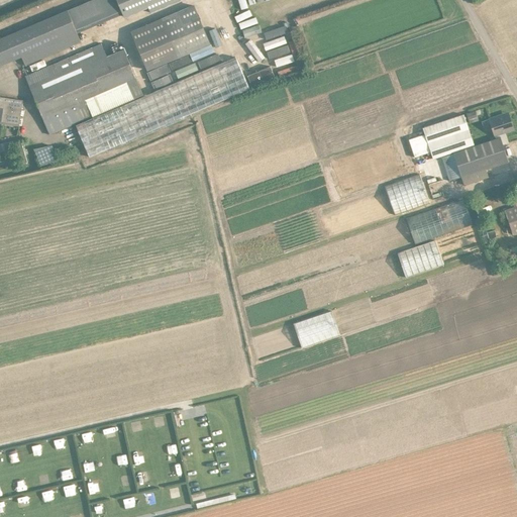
[(177,0),(116,0),(123,16),(146,7),(149,12),(177,0)]
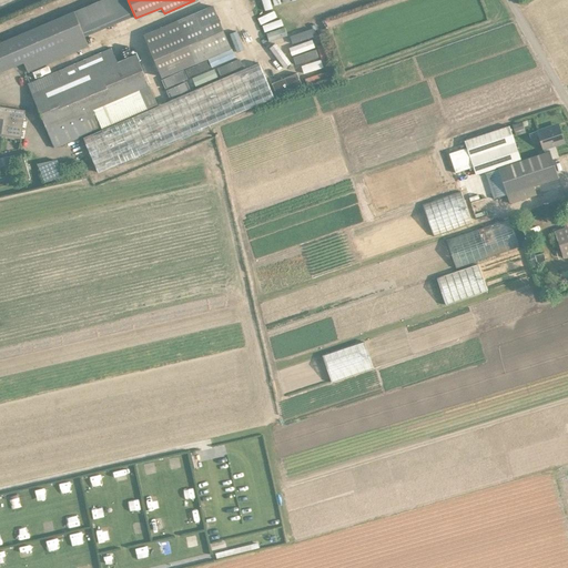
[(141,33),(160,77),(229,48),(211,4),(141,33)]
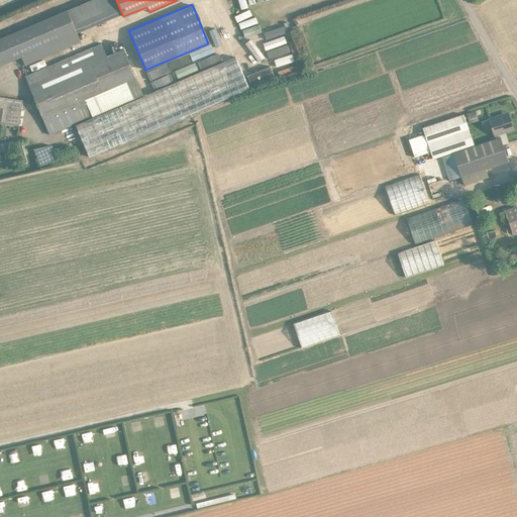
[(0,37),(0,64),(20,56),(24,65),(79,41),(66,10),(0,37)]
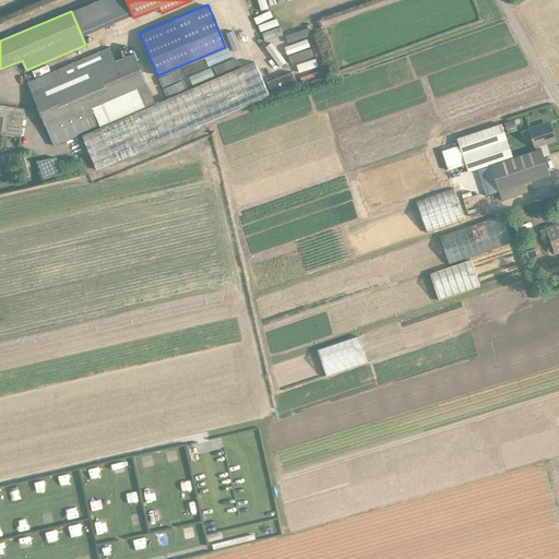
[(97,50),(25,82),(52,145),(97,126),(153,103),(131,52),(114,60),(103,64),(97,50)]
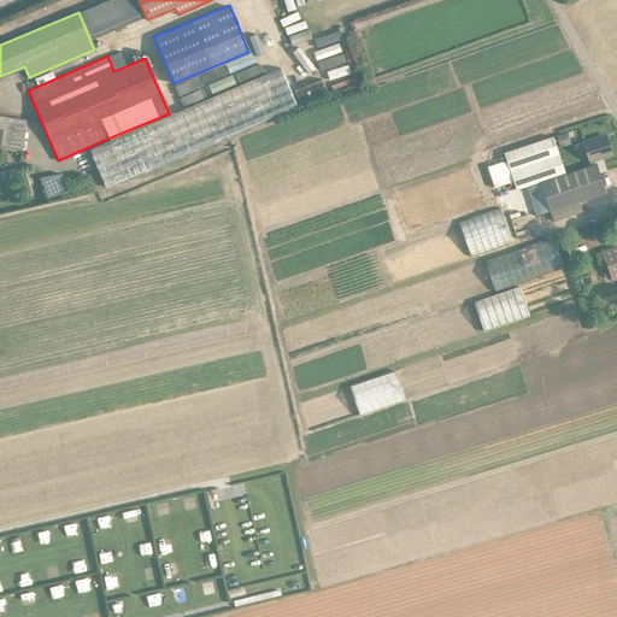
[(280,66),(89,148),(105,186),(124,177),(125,181),(227,137),(225,135),(297,105),(280,66)]
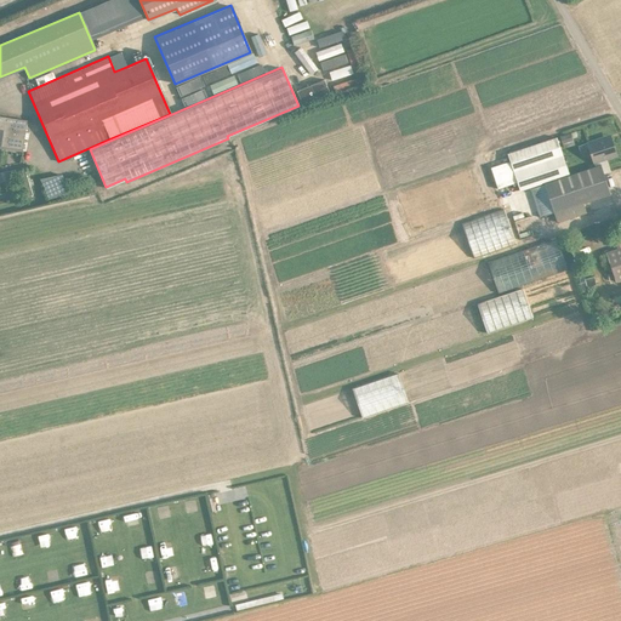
[(323,79),(295,90),(301,103),(329,92),(323,79)]
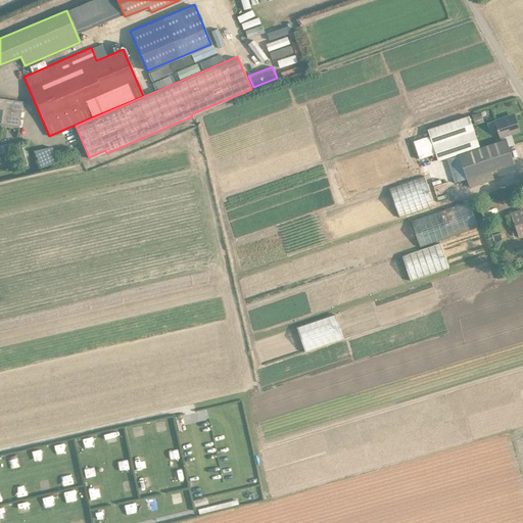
[(0,124),(17,127),(20,100),(0,97),(0,124)]
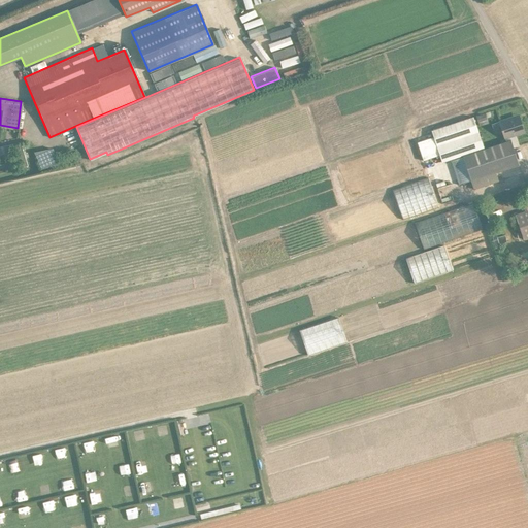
[(475,116),(477,122),(486,119),(484,112),(475,116)]
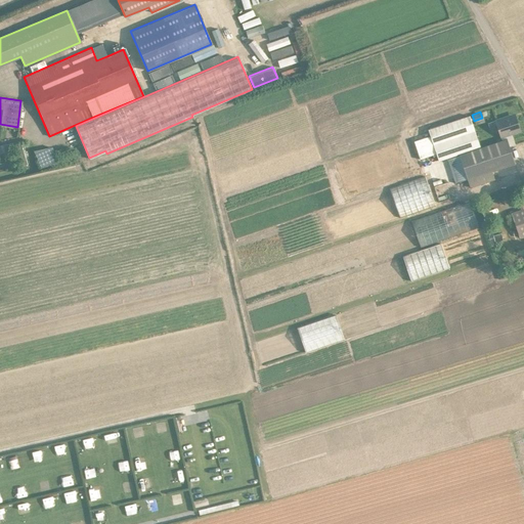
[(494,120),(499,137),(519,130),(513,114),(494,120)]
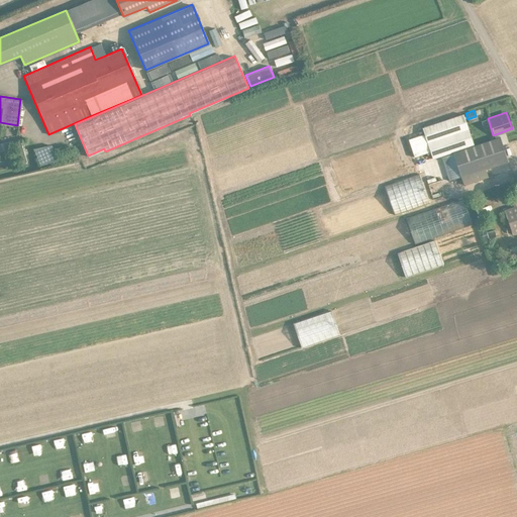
[(423,133),(407,138),(413,157),(429,150),(431,159),(440,156),(448,181),(459,177),(462,185),(486,177),(484,169),(507,161),(501,143),(499,136),(494,137),(473,145),(462,114),(421,127),(422,129),(423,133)]
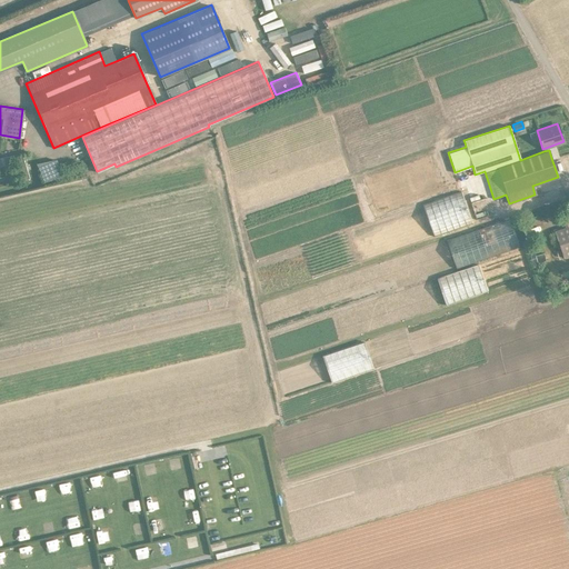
[(21,157),(16,159),(22,180),(28,178),(21,157)]
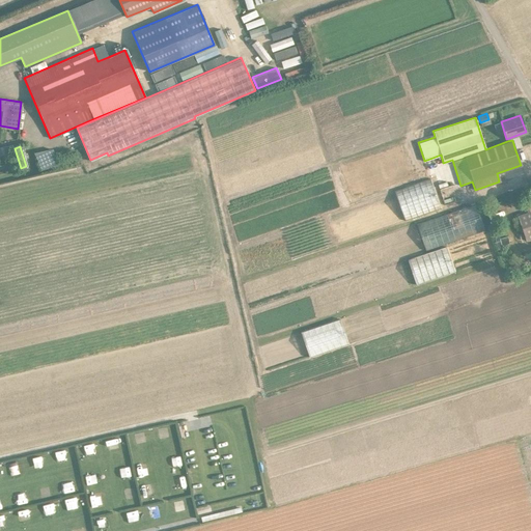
[(52,149),(33,154),(40,170),(58,165),(52,149)]
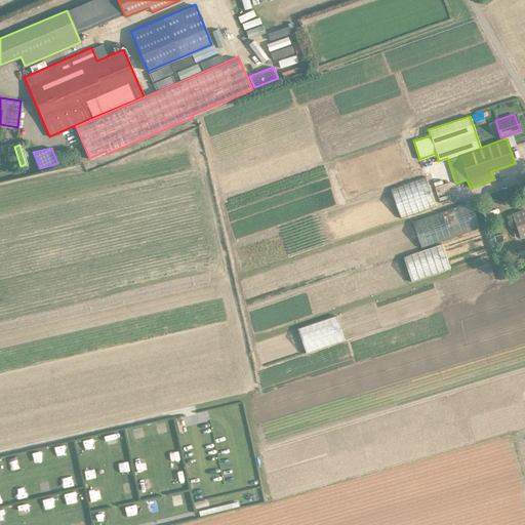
[(512,212),(516,226),(520,238),(524,236),(524,213),(523,208),(512,212)]
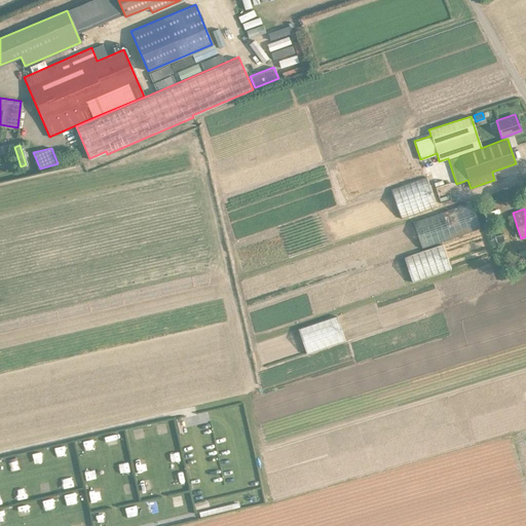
[(501,233),(493,235),(495,242),(503,240),(501,233)]
